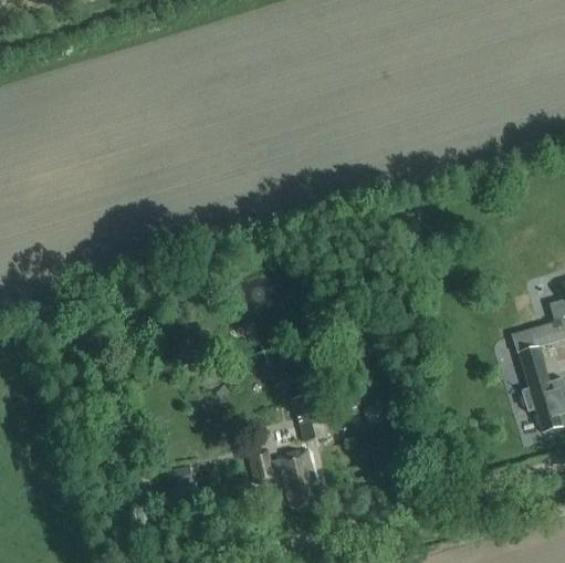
[(564,280),(561,282),(564,298),(547,303),(553,321),(511,333),(516,351),(564,335),(564,280)]
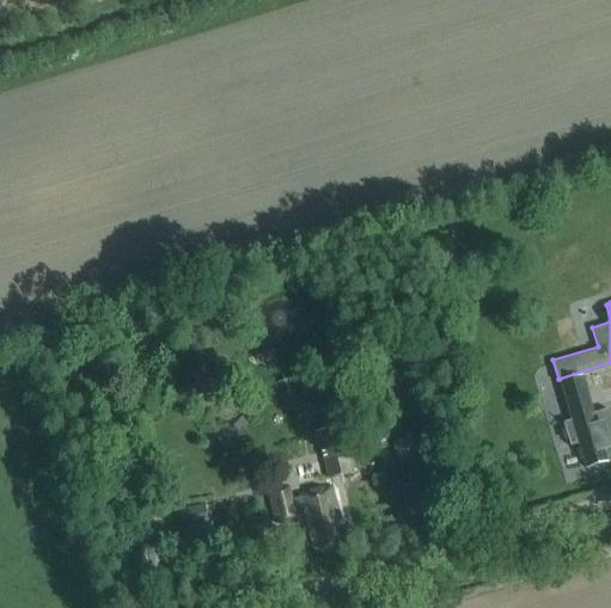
[(325,409),(313,368),(282,376),(294,417),(325,409)]
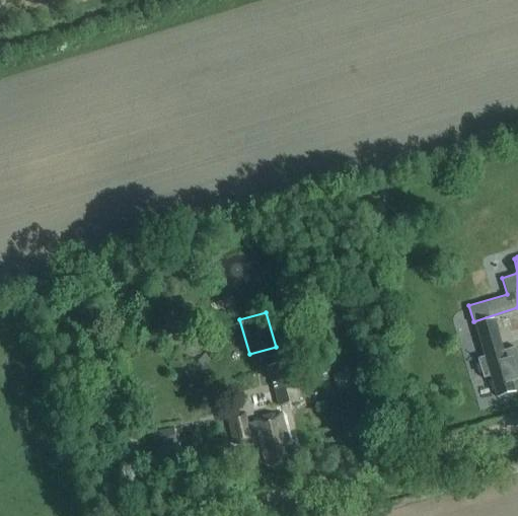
[(146,333),(138,334),(140,350),(148,348),(146,333)]
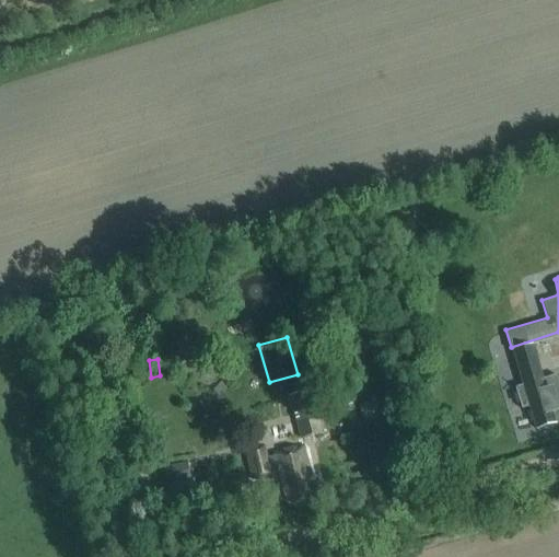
[(551,415),(558,412),(558,383),(556,372),(515,384),(521,405),(530,403),(536,426),(554,420),(551,415)]
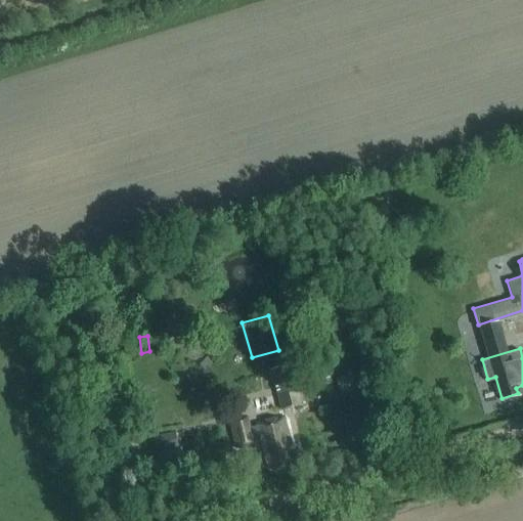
[(280,408),(302,402),(291,363),(270,368),(280,408)]
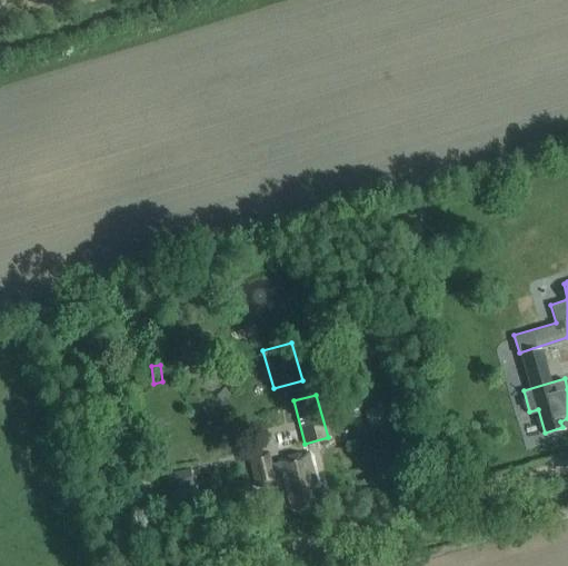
[(385,421),(397,419),(392,401),(381,404),(385,421)]
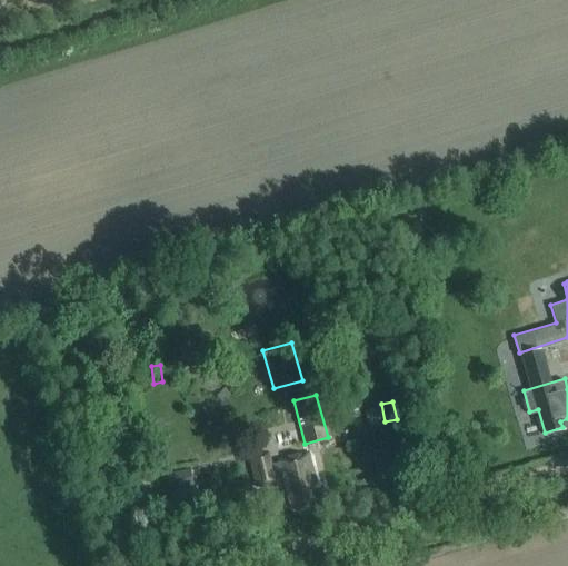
[(317,483),(311,460),(309,454),(279,462),(280,464),(271,466),(269,460),(268,453),(250,456),(251,460),(257,485),(275,480),(272,474),(281,472),(289,505),(296,504),(297,509),(314,505),(309,484),(317,483)]
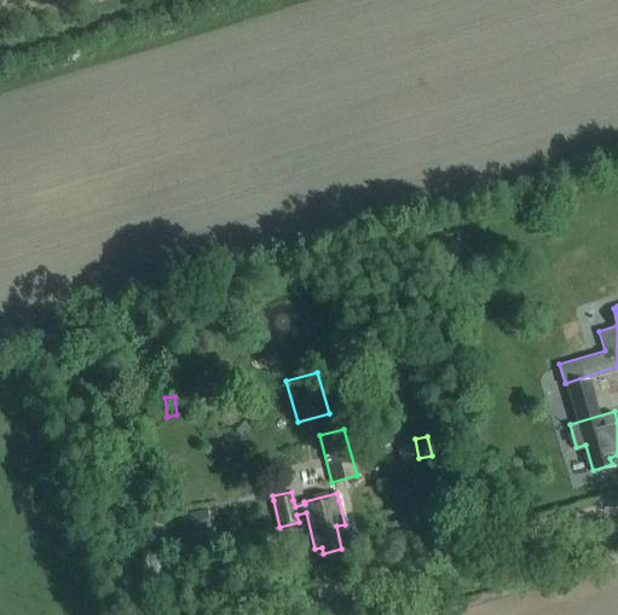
[(184,534),(209,529),(206,516),(180,521),(184,534)]
